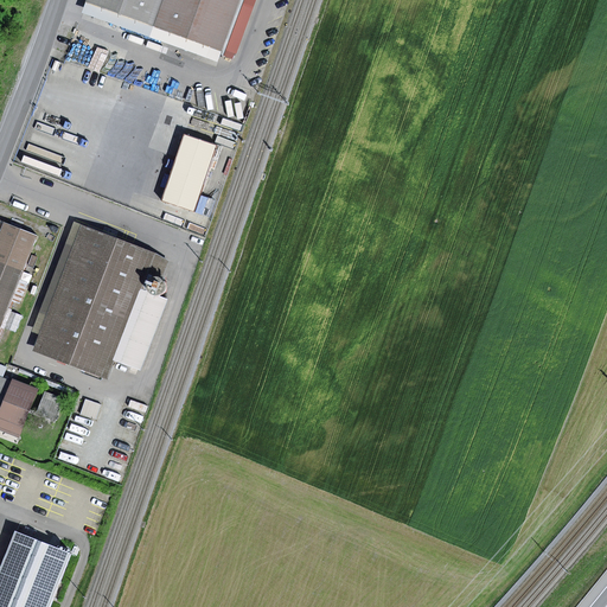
[(241,0),(87,0),(87,1),(223,50),(241,0)]
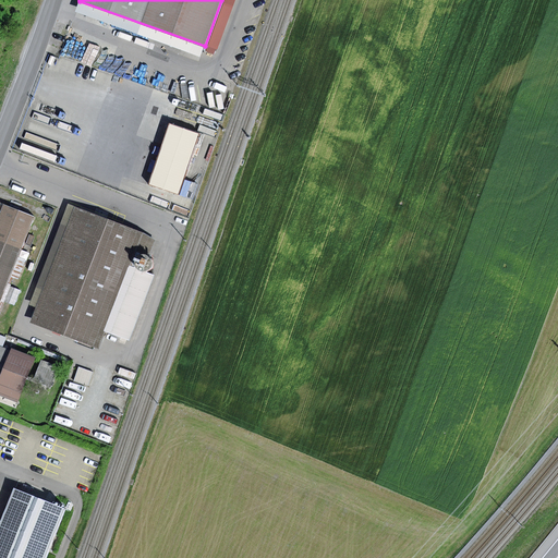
[(205,46),(80,1),(75,13),(201,58),(205,46)]
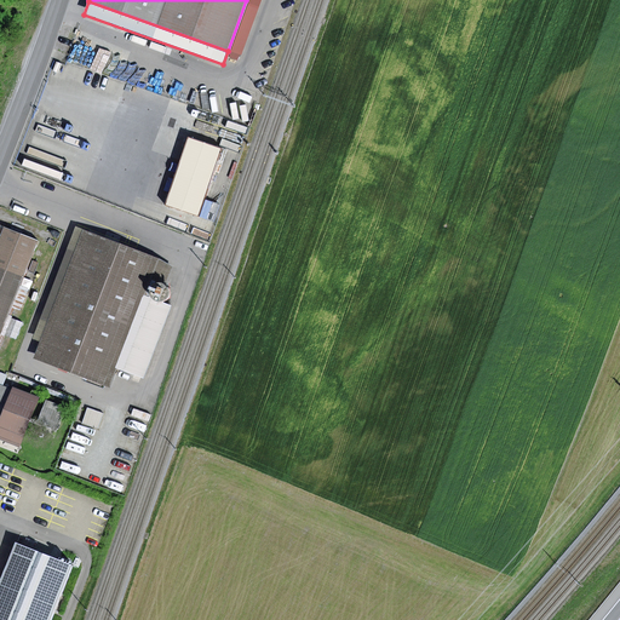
[(220,149),(189,138),(165,206),(196,217),(220,149)]
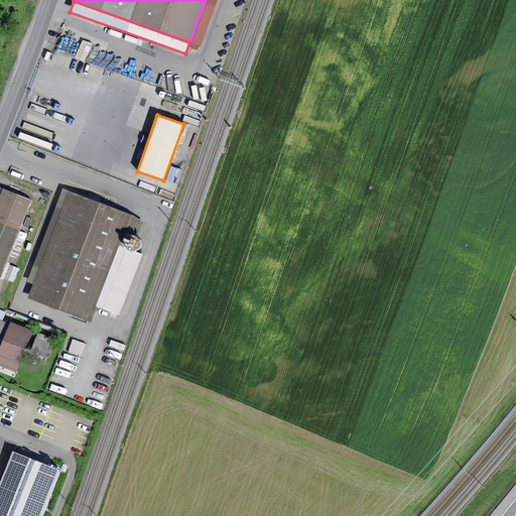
[(0,281),(33,202),(6,190),(0,204),(0,281)]
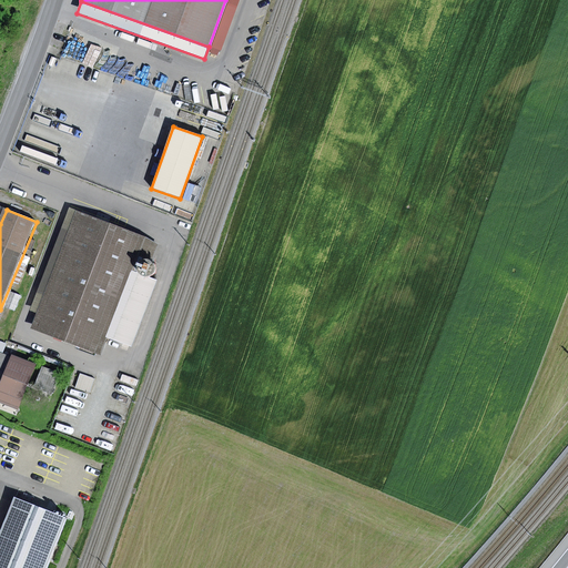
[(77,212),(69,210),(29,311),(38,314),(77,212)]
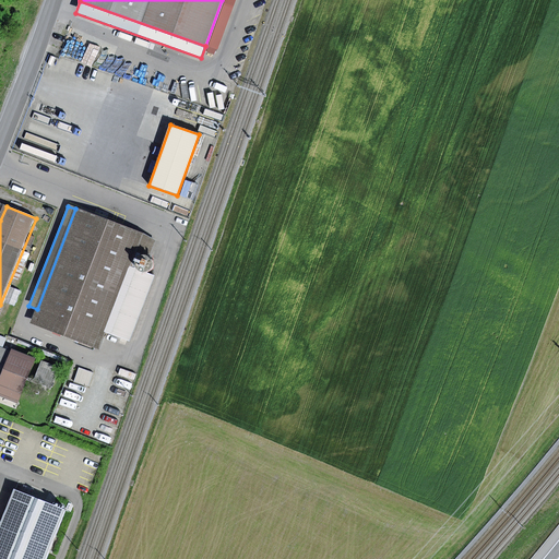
[(141,234),(75,209),(37,309),(31,324),(96,349),(103,331),(128,266),(141,234)]
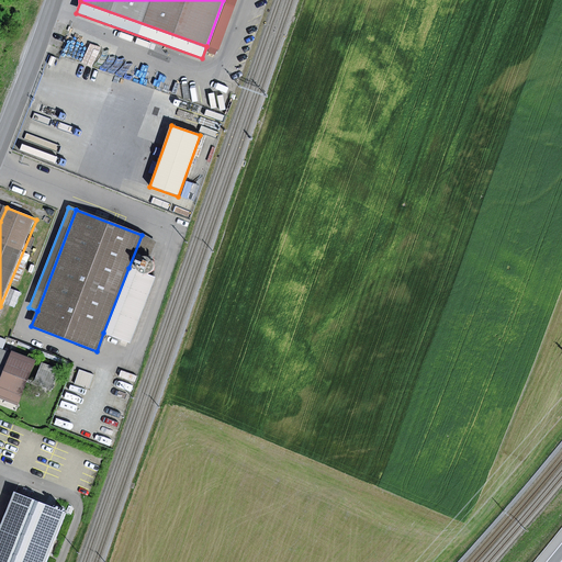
[(138,269),(141,271),(143,272),(146,272),(148,272),(152,270),(153,268),(154,265),(154,262),(153,260),(152,258),(149,256),(146,255),(144,255),(142,256),(139,258),(137,260),(136,263),(136,266),(138,269)]
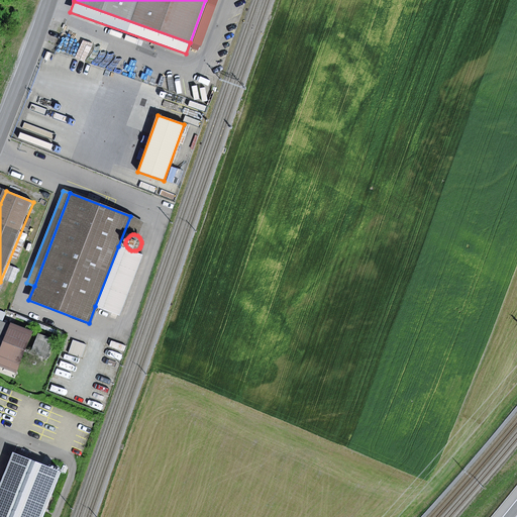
[(118,246),(95,306),(120,315),(142,255),(118,246)]
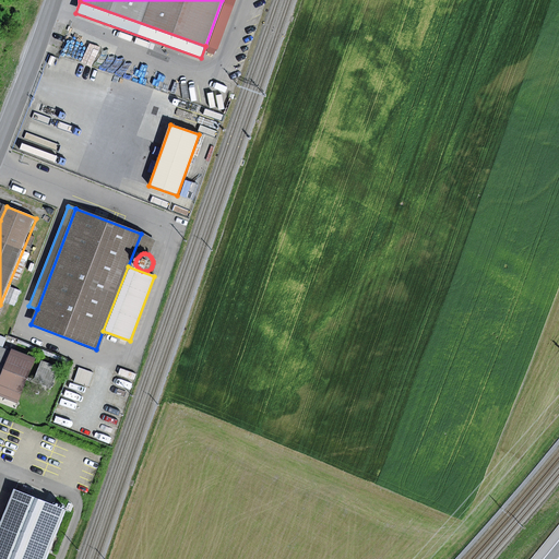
[(8,337),(0,334),(0,376),(10,352),(3,349),(8,337)]
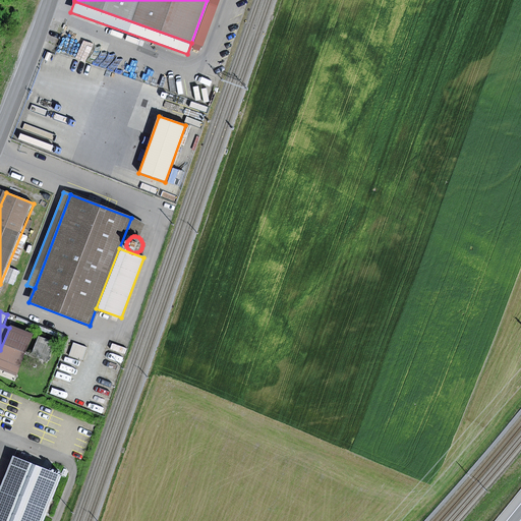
[(10,326),(9,328),(0,350),(0,369),(17,377),(34,335),(10,326)]
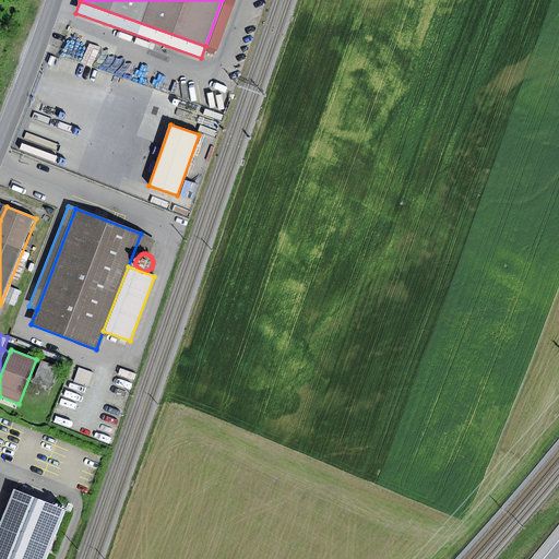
[(40,361),(33,381),(51,389),(59,368),(40,361)]
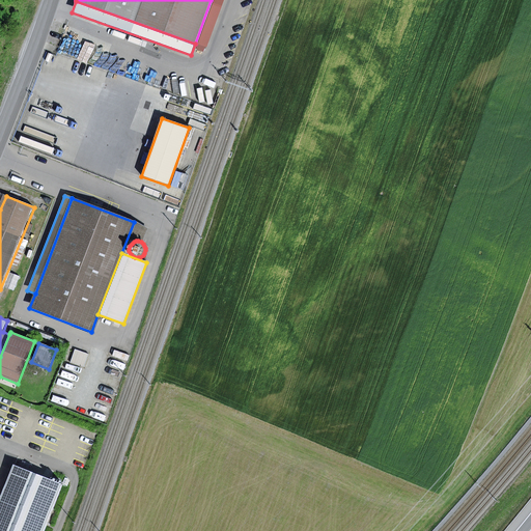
[(89,355),(75,350),(70,363),(84,368),(89,355)]
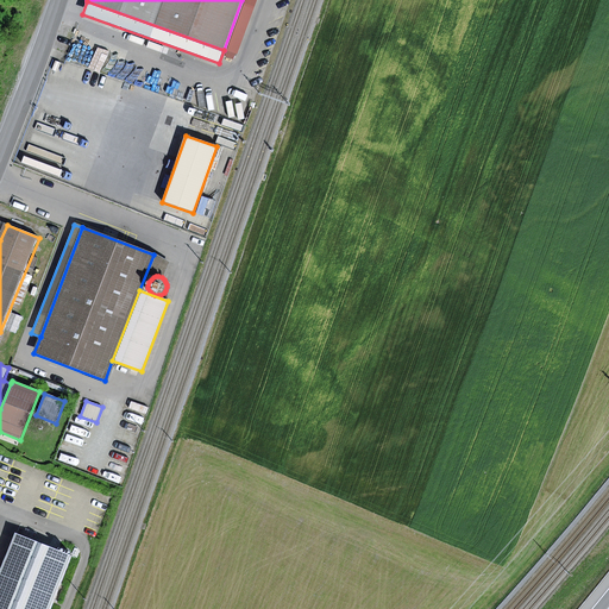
[(0,608),(50,608),(71,557),(14,534),(0,571),(0,608)]
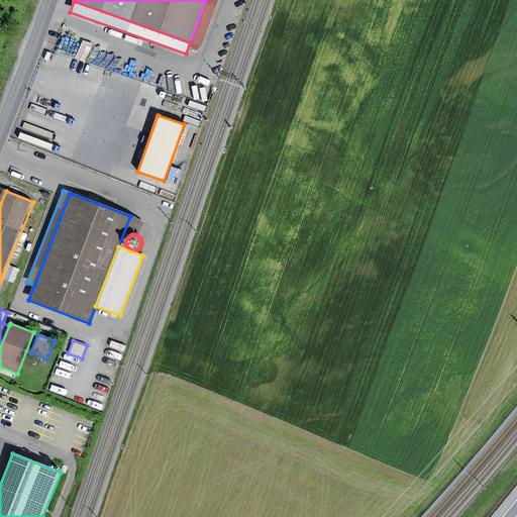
All buildings are outlined.
